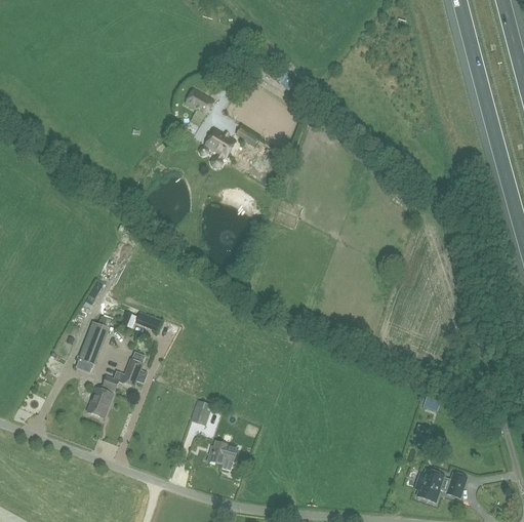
[(286,95),(291,98),(298,89),(292,85),(286,95)]
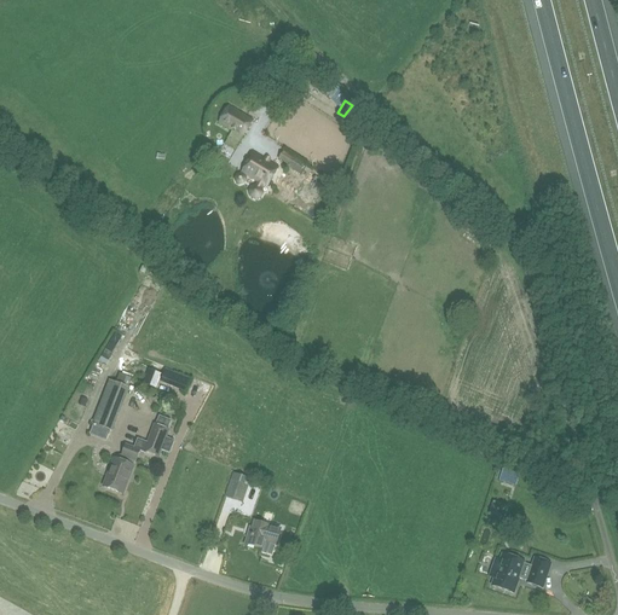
[(252,116),(227,102),(218,120),(242,134),(252,116)]
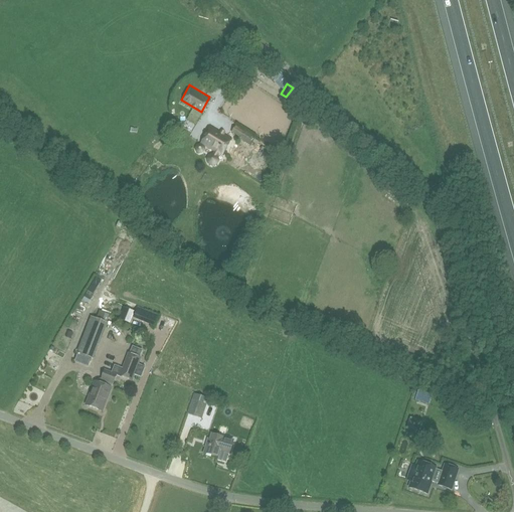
[(229,130),(238,135),(238,136),(247,142),(252,134),(242,128),(242,129),(234,123),(229,130)]
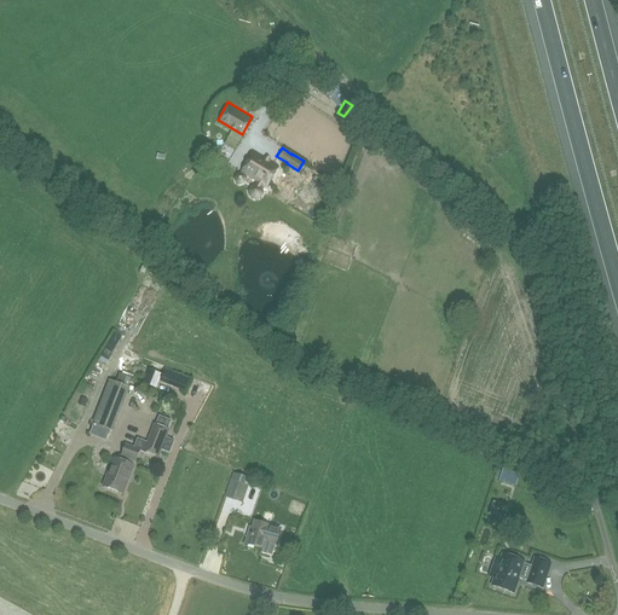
[(241,169),(256,178),(254,180),(249,183),(247,187),(248,193),(253,197),(259,195),(263,190),(261,185),(263,181),(265,183),(276,164),(252,150),(241,169)]
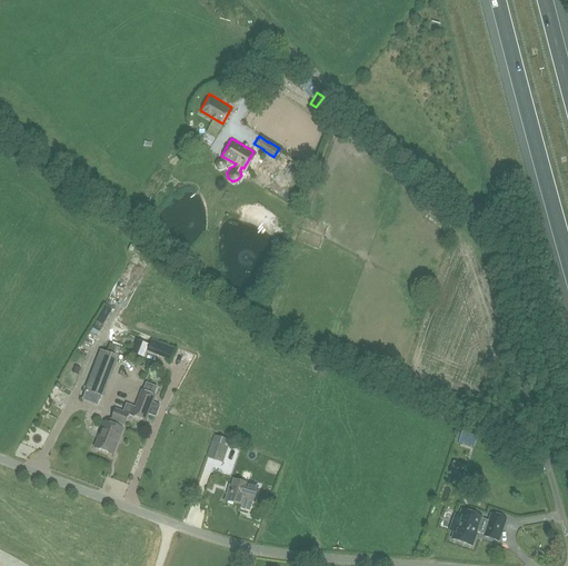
[(92,297),(100,301),(109,286),(102,281),(92,297)]
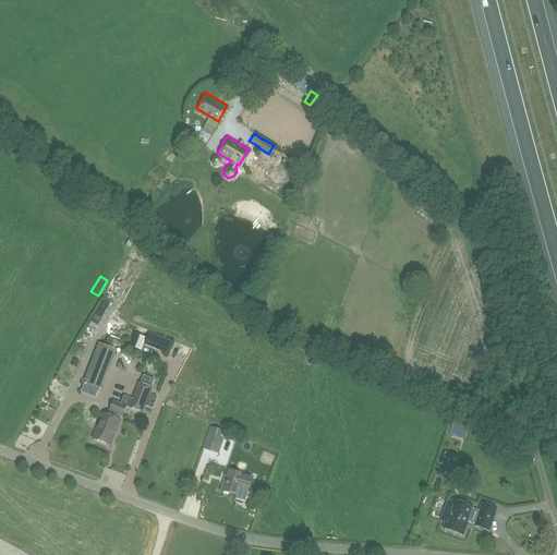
[(74,292),(69,304),(84,313),(91,301),(74,292)]
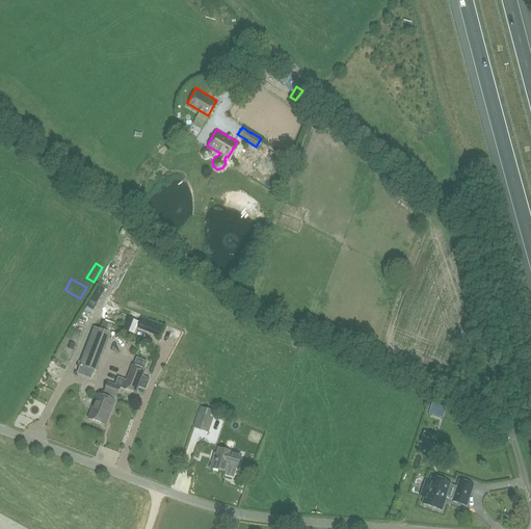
[(131,309),(126,319),(136,325),(142,315),(131,309)]
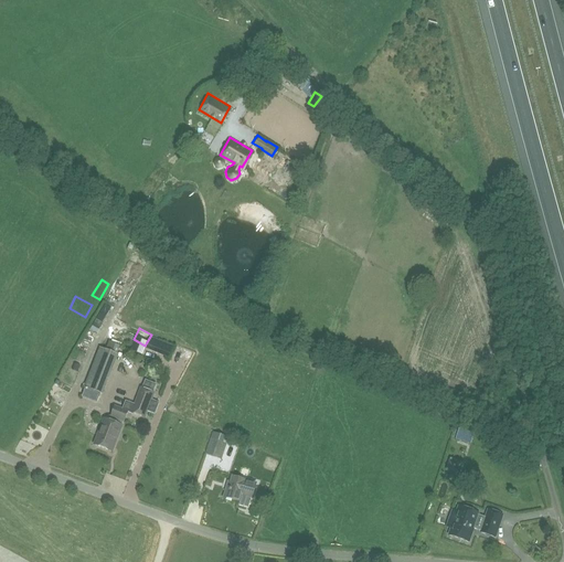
[(102,392),(117,352),(115,351),(118,342),(108,339),(105,348),(98,345),(83,384),(102,392)]
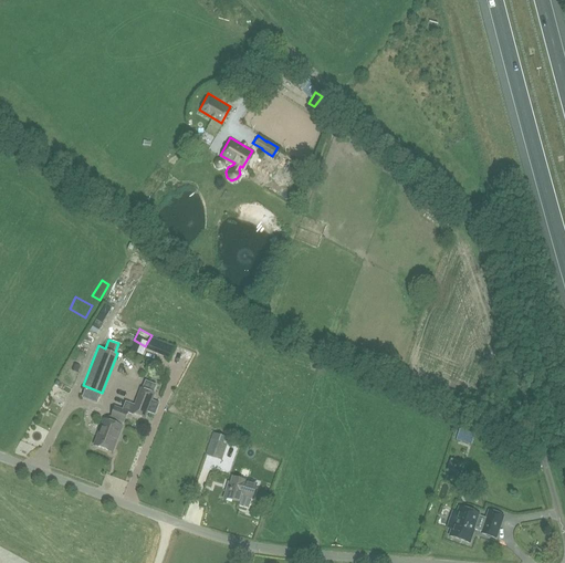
[(77,341),(73,348),(84,354),(89,346),(77,341)]
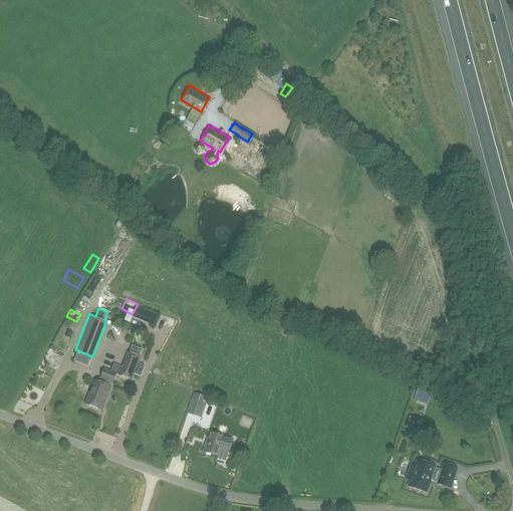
[(129,350),(138,354),(141,347),(132,343),(129,350)]
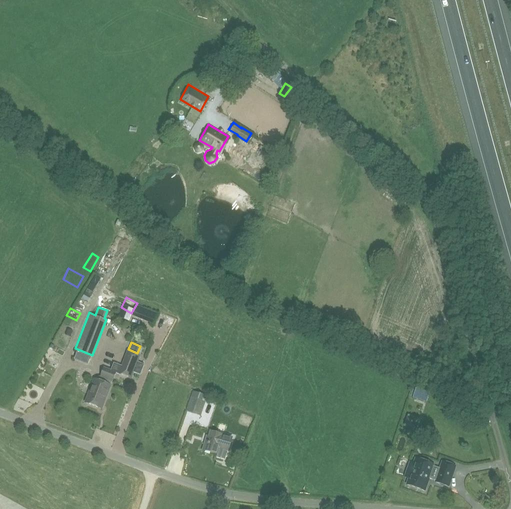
[(121,364),(118,371),(130,375),(138,353),(137,353),(128,349),(127,349),(121,364)]
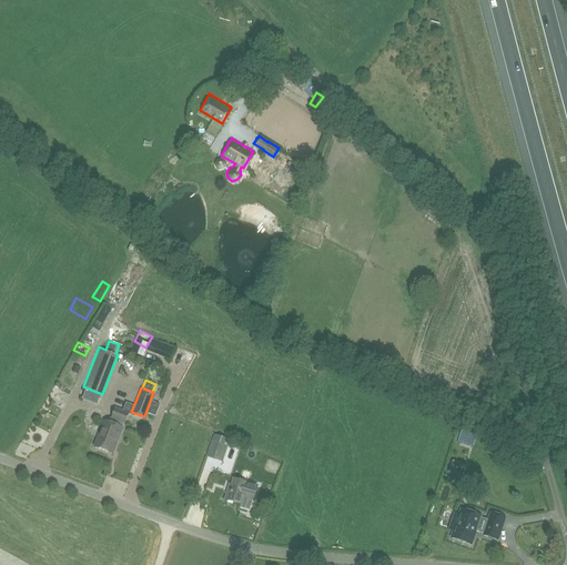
[(122,409),(127,411),(131,412),(134,404),(125,401),(122,409)]
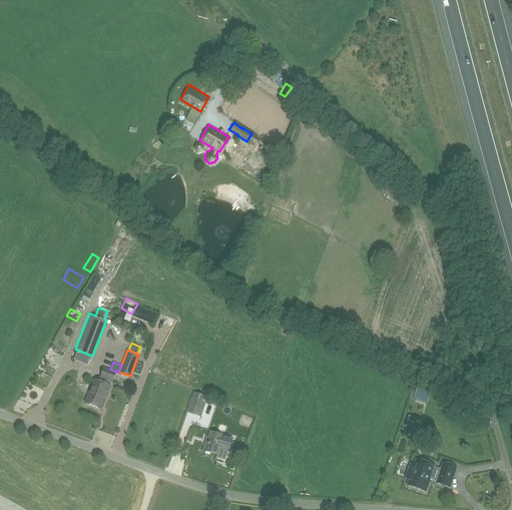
[(84,401),(100,407),(109,384),(111,379),(114,371),(110,369),(103,366),(100,375),(101,375),(99,380),(93,378),(84,401)]
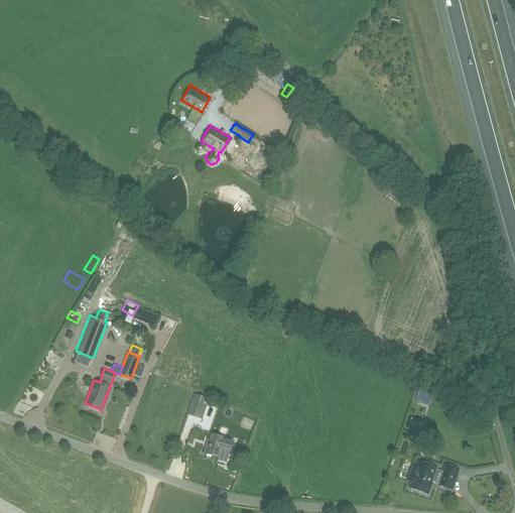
[(414,398),(428,403),(432,393),(418,389),(414,398)]
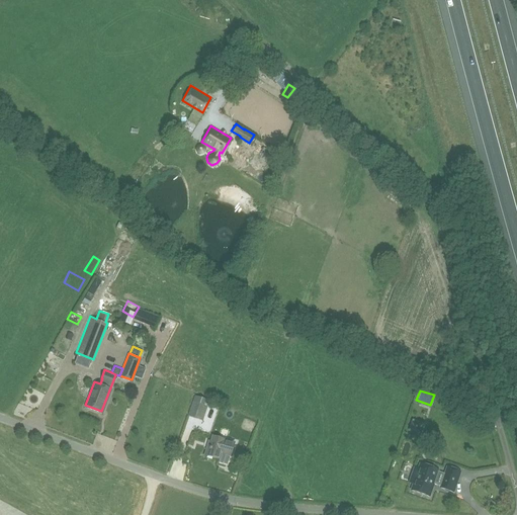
[(193,394),(187,413),(202,418),(206,405),(205,404),(207,399),(193,394)]
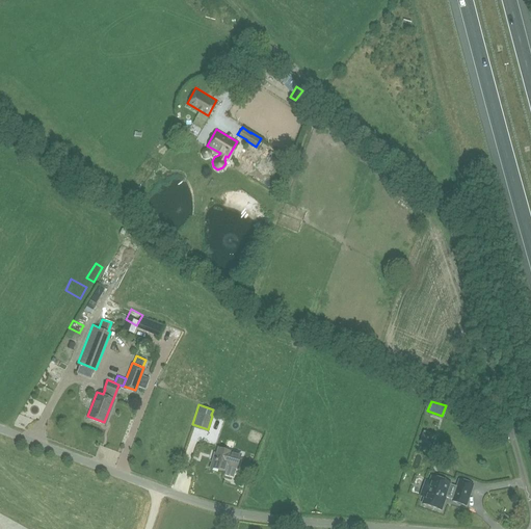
[(434,432),(423,428),(422,428),(422,429),(419,440),(418,440),(419,441),(430,445),(434,432)]
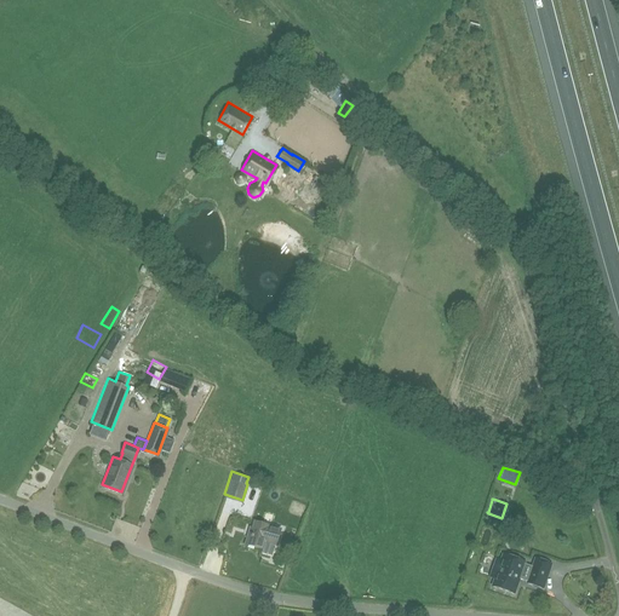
[(244,541),(262,547),(264,540),(275,542),(280,527),(253,519),(251,525),(248,525),(244,541)]
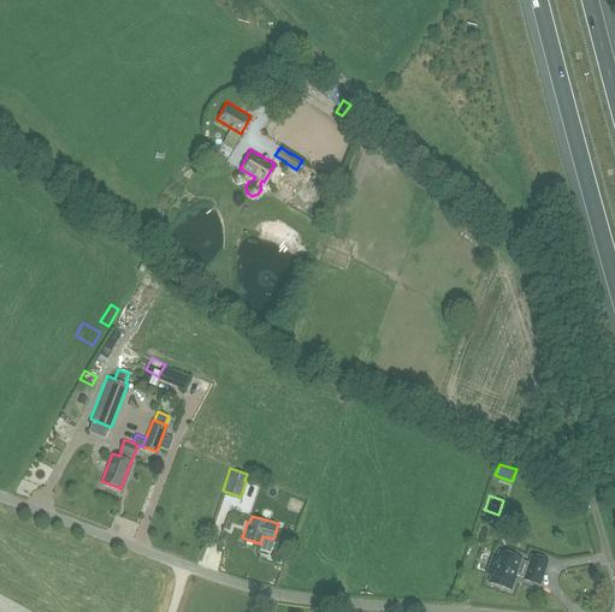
[(489,580),(509,587),(514,571),(524,575),(522,577),(538,582),(547,558),(531,553),(528,562),(519,558),(520,556),(500,548),(497,554),(491,553),(485,571),(491,572),(489,580)]
